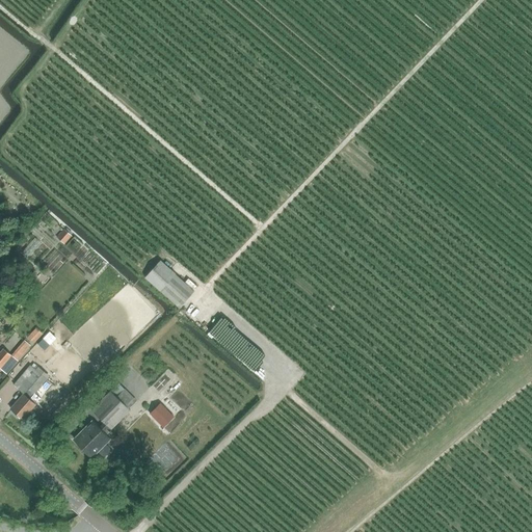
[(65,238),(73,229),(63,221),(57,231),(65,238)]
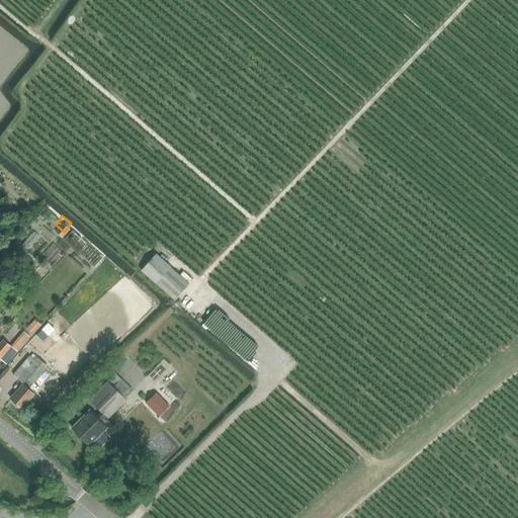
[(28,249),(40,237),(35,232),(23,245),(28,249)]
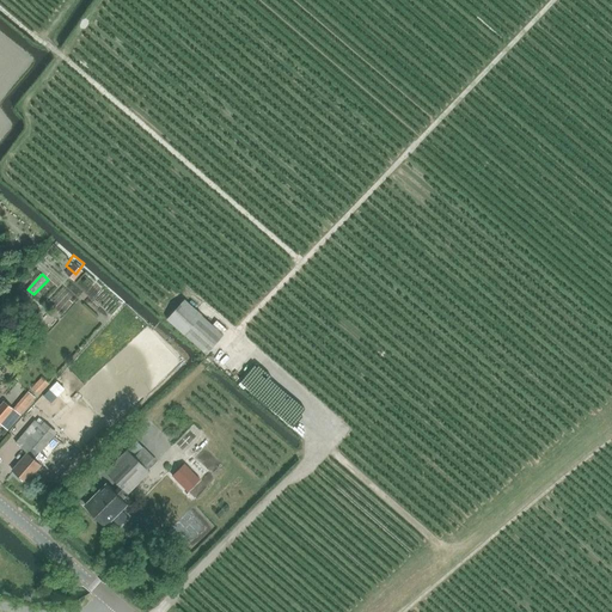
[(207,355),(230,329),(219,320),(214,325),(184,299),(166,319),(207,355)]
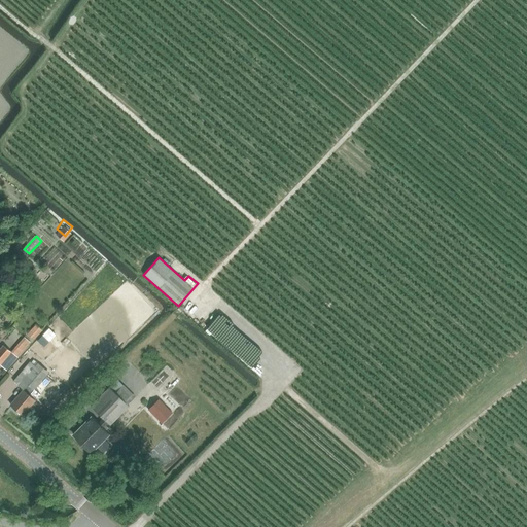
[(28,330),(35,336),(43,323),(36,318),(28,330)]
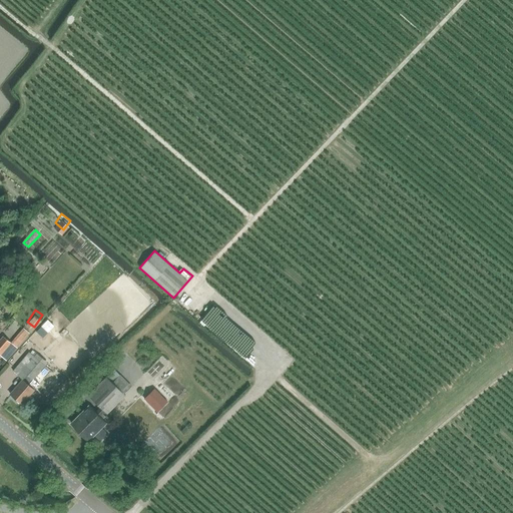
[(3,336),(0,340),(0,355),(11,343),(3,336)]
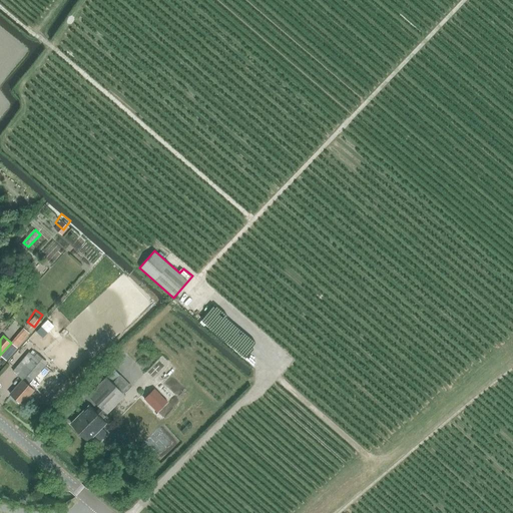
[(23,380),(10,394),(22,405),(34,391),(28,385),(45,366),(44,365),(34,357),(29,353),(13,371),(18,376),(23,380)]
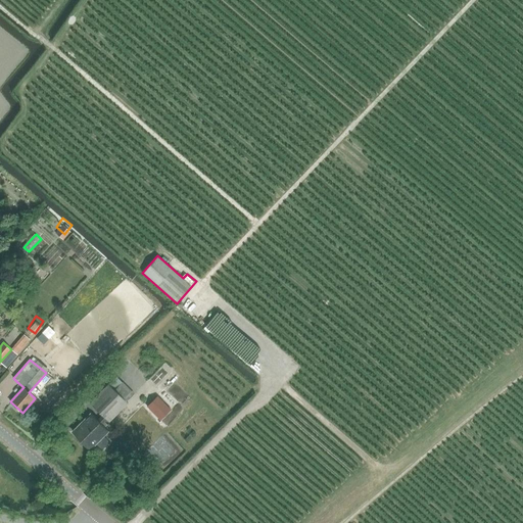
[(91,413),(73,431),(91,449),(96,444),(100,447),(101,448),(103,448),(105,446),(108,443),(108,442),(107,440),(104,436),(107,433),(109,431),(105,427),(107,426),(104,423),(107,420),(109,422),(128,402),(109,384),(90,403),(102,416),(98,420),(91,413)]
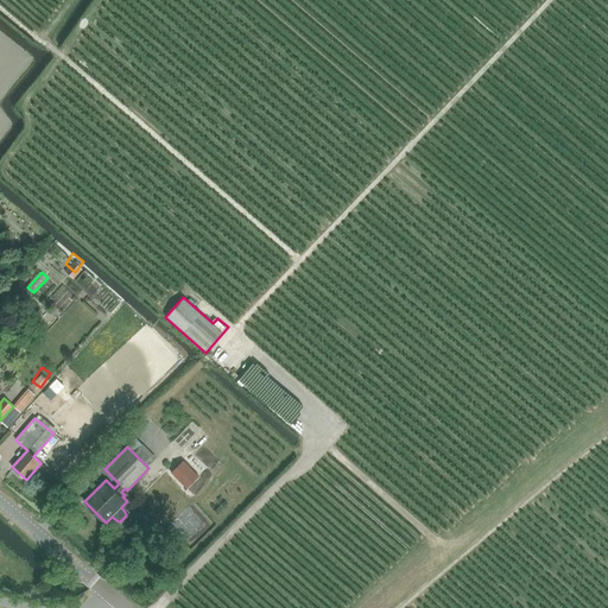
[(203,455),(195,462),(207,475),(215,467),(203,455)]
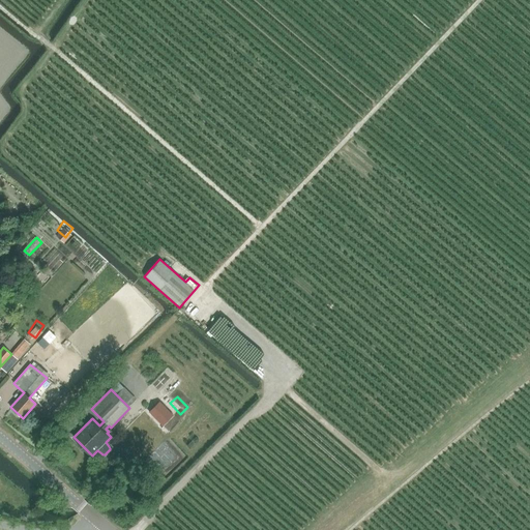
[(153,409),(149,412),(163,425),(173,415),(160,403),(154,410),(153,409)]
